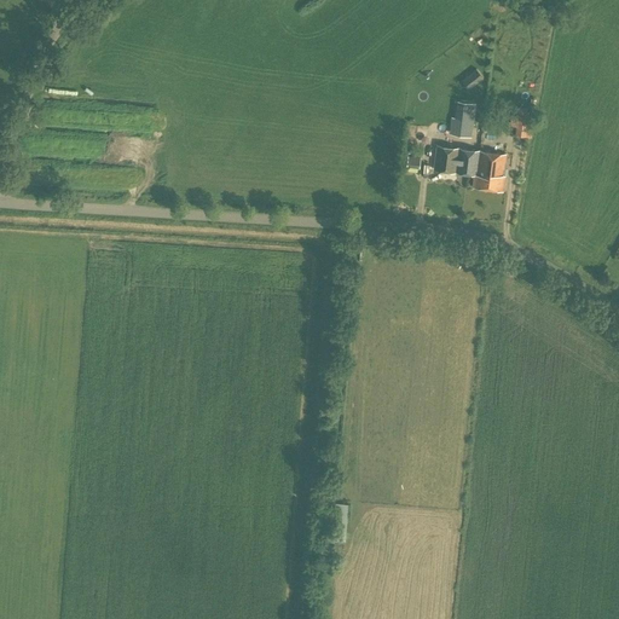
[(468,88),(482,77),(475,68),(461,80),(468,88)]
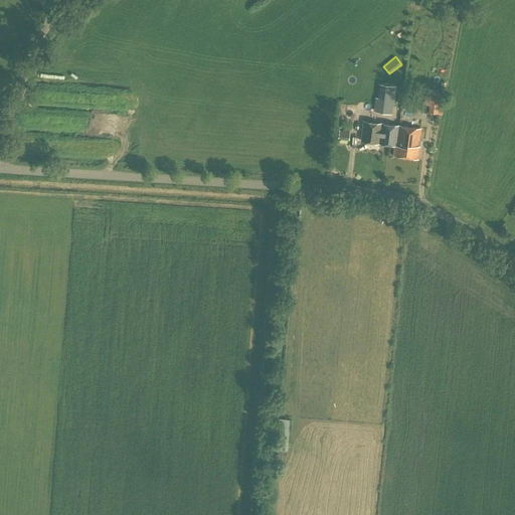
[(393,114),(397,86),(380,83),(378,98),(375,97),(374,111),(393,114)]
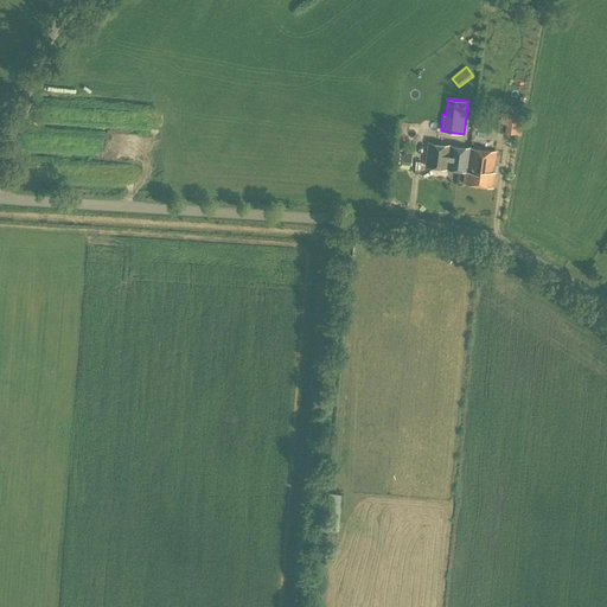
[(517,113),(517,107),(508,104),(506,112),(502,112),(500,122),(506,123),(505,132),(516,133),(518,114),(517,113)]
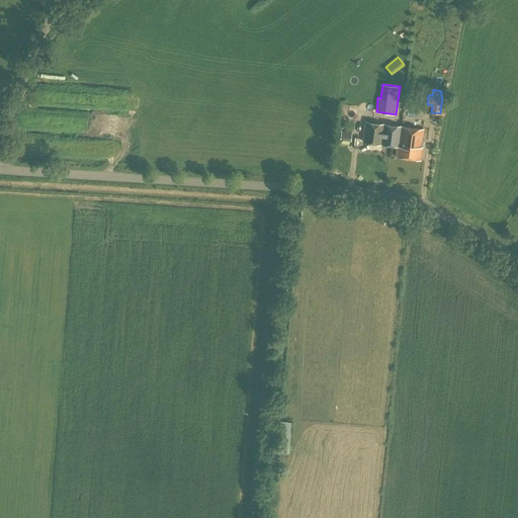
[(398,148),(400,125),(365,121),(363,142),(398,146),(397,148),(398,148)]
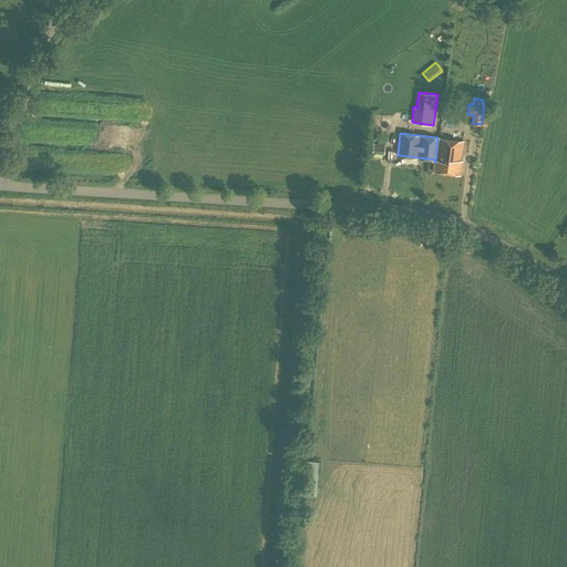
[(435,162),(434,162),(433,171),(460,174),(463,152),(462,152),(463,141),(437,137),(435,162)]
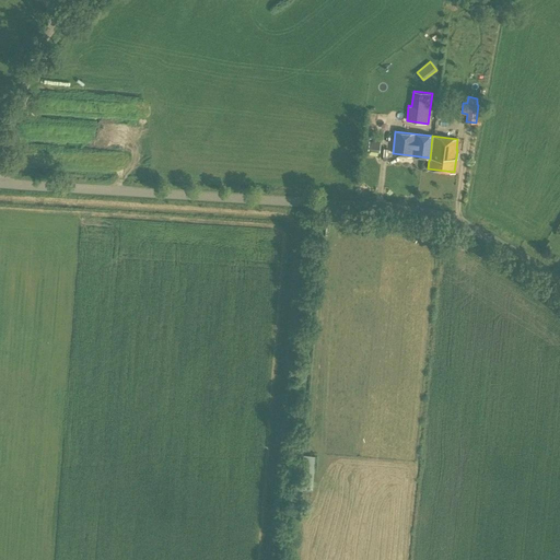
[(380,152),(381,142),(369,141),(368,151),(380,152)]
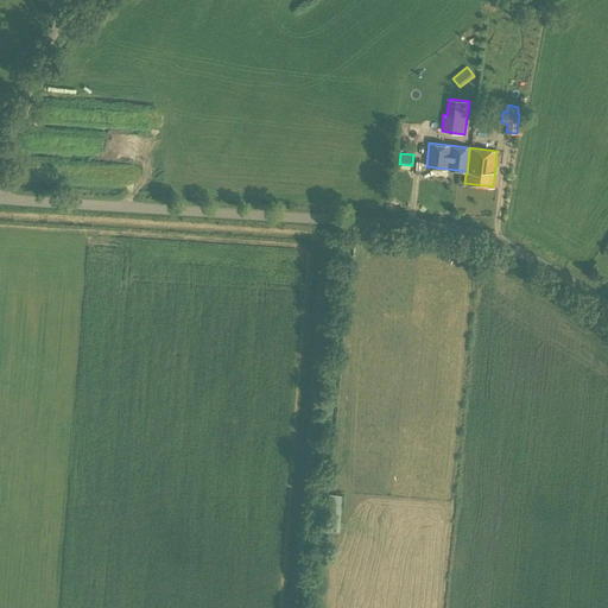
[(340,508),(342,495),(331,494),(330,507),(340,508)]
